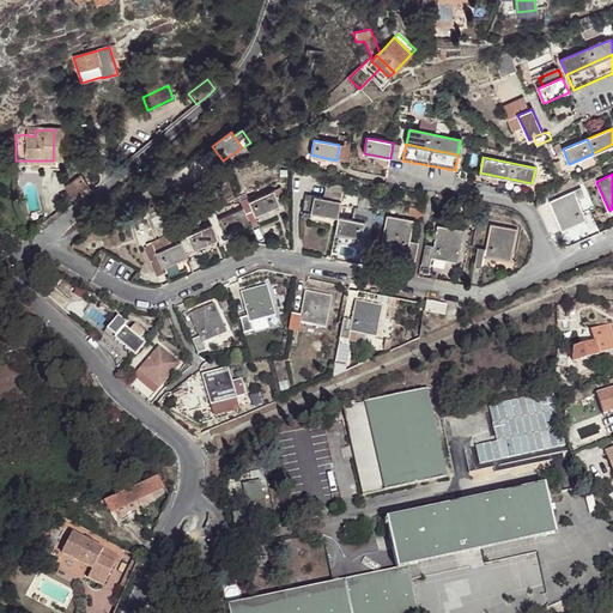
[(581,189),(574,192),(578,201),(584,199),(581,189)]
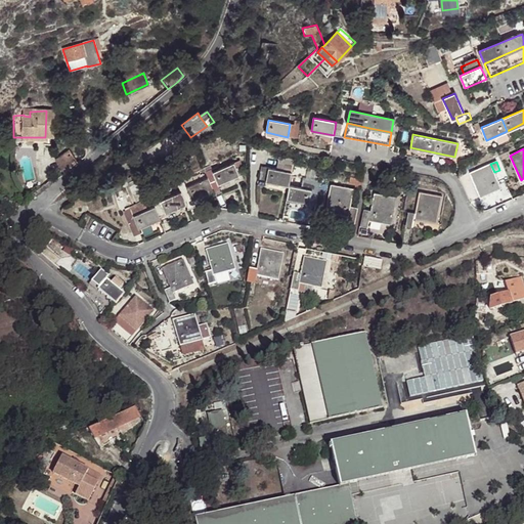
[(233,163),(213,173),(214,174),(218,184),(238,176),(233,163)]
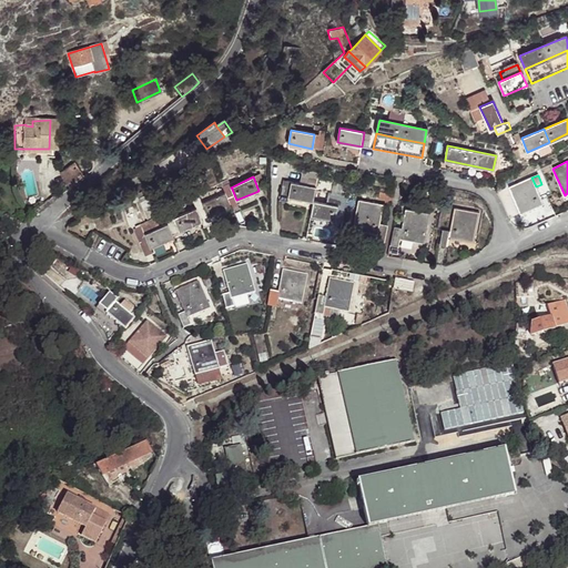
[(536,186),(531,178),(508,188),(520,214),(543,204),(539,194),(536,186)]
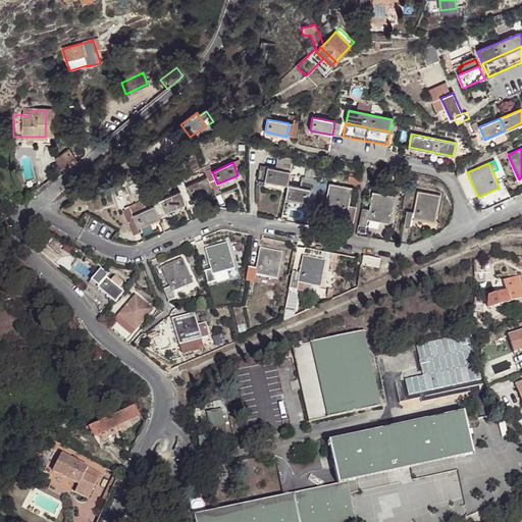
[(213,173),(212,172),(209,165),(203,167),(206,176),(212,190),(219,187),(217,184),(213,173)]
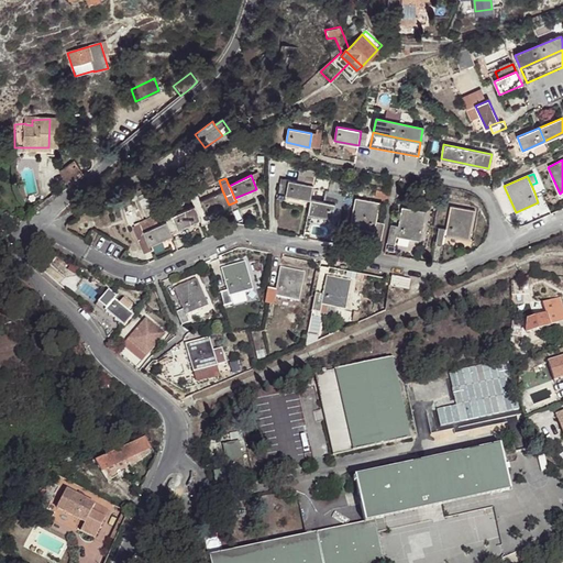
[(289,185),(290,181),(280,179),(277,198),(285,200),(287,196),(289,185)]
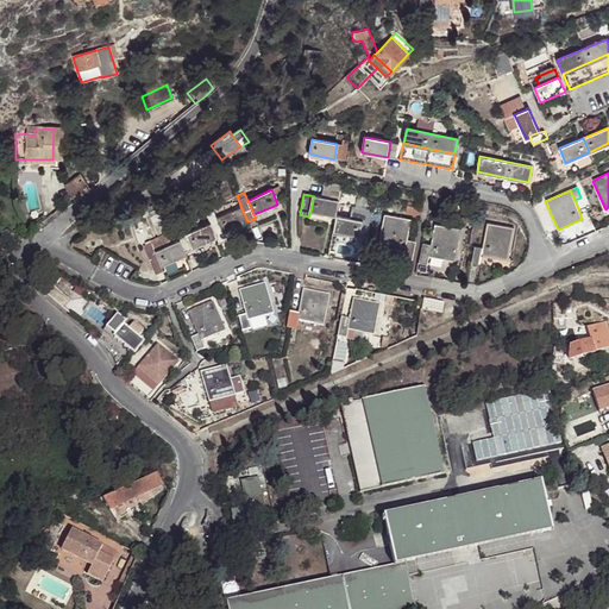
[(311,212),(336,217),(339,201),(314,196),(313,200),(311,212)]
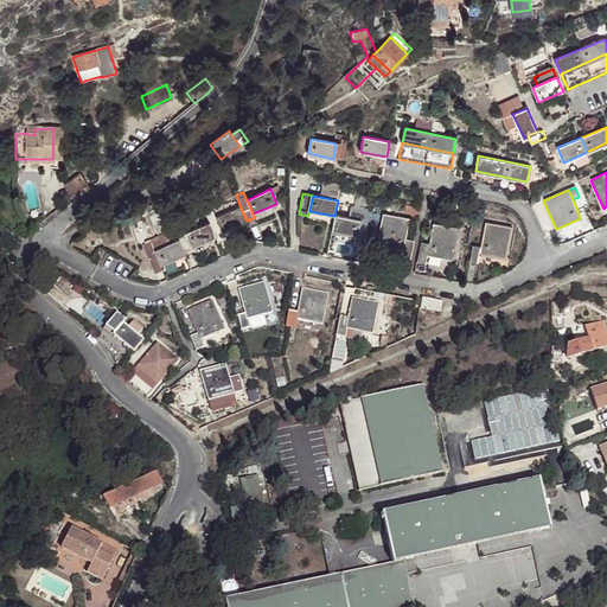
[(247,221),(240,205),(216,216),(222,231),(247,221)]
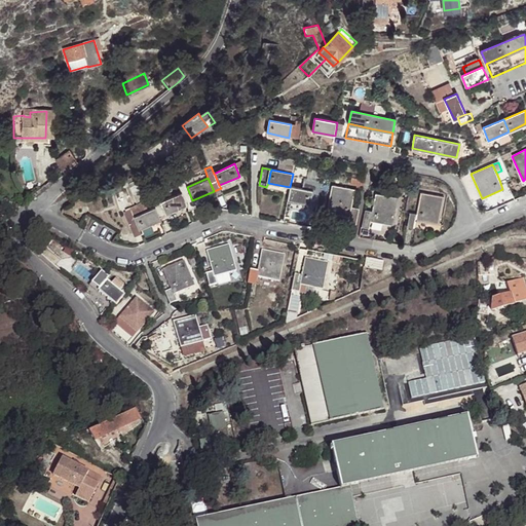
[(499,180),(502,189),(505,196),(513,194),(504,178),(499,180)]
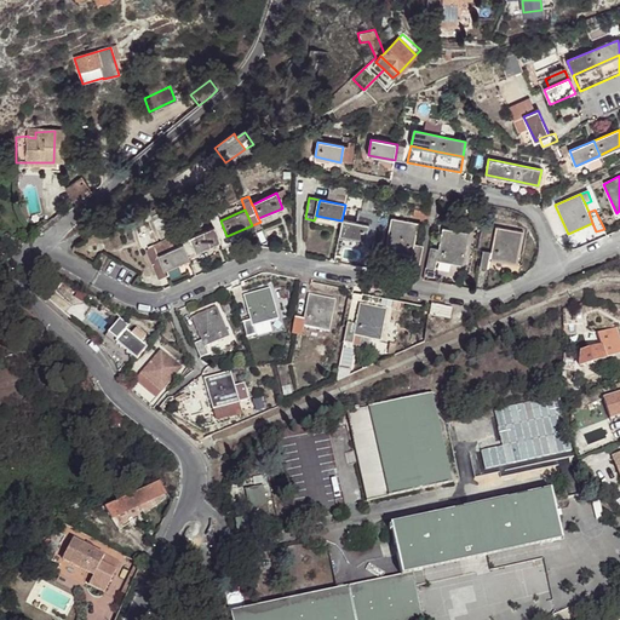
[(227,236),(220,220),(217,214),(210,217),(214,228),(219,239),(227,236)]
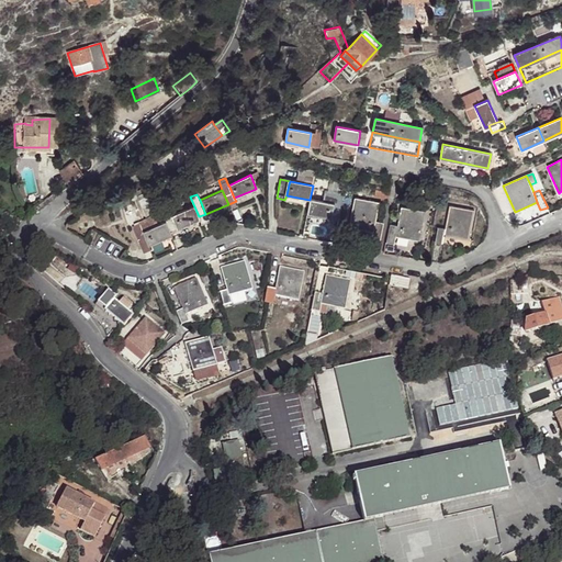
[(334,210),(332,218),(339,220),(343,200),(335,199),(334,204),(334,210)]
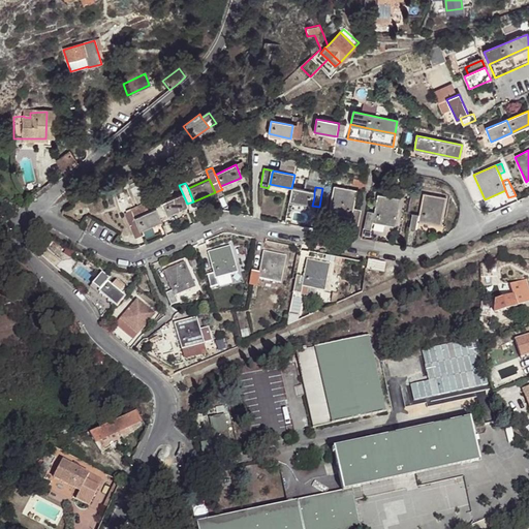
[(346,217),(351,218),(353,209),(356,191),(334,187),(330,214),(346,217)]
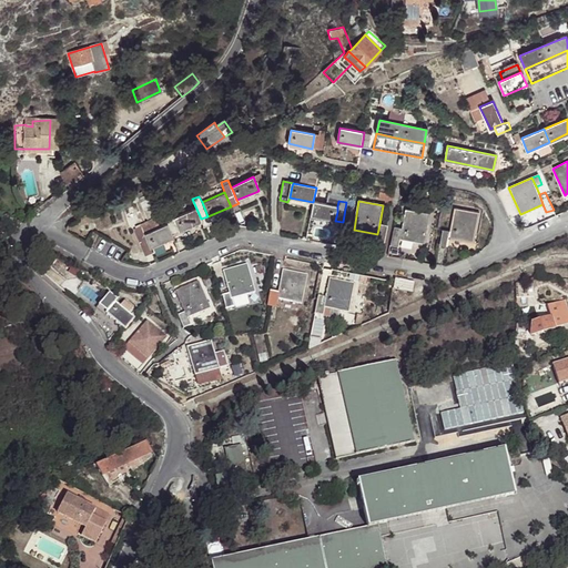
[(310,215),(335,221),(337,212),(337,206),(313,202),(310,215)]
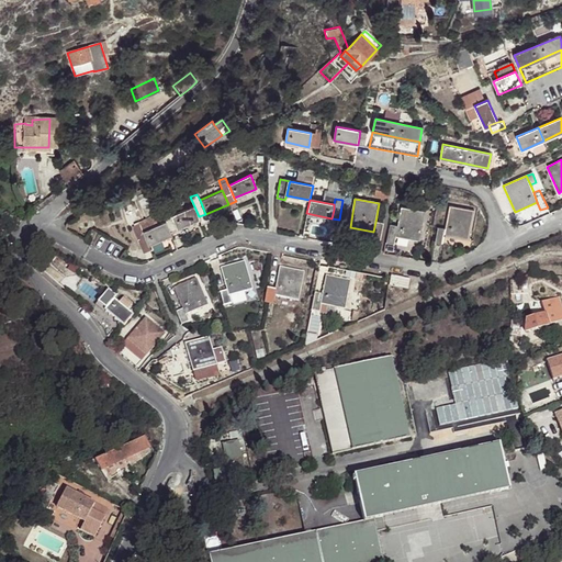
[(199,216),(194,206),(171,216),(178,229),(200,220),(199,216)]
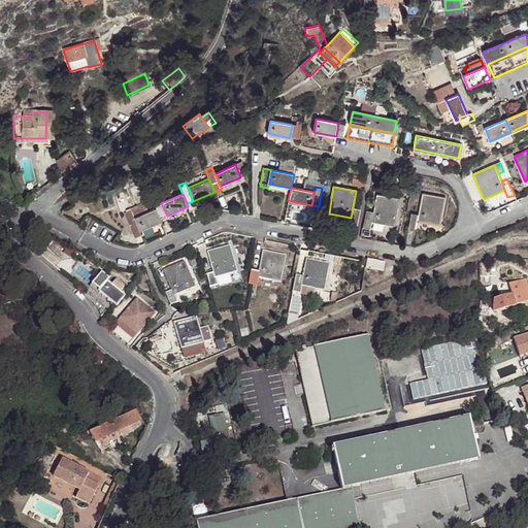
[(419,215),(418,221),(439,225),(446,199),(423,194),(419,215)]
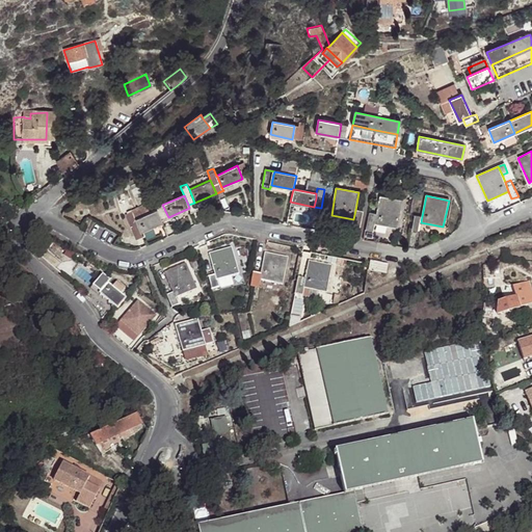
[(376,223),(380,224),(397,228),(402,202),(380,197),(376,214),(376,223)]
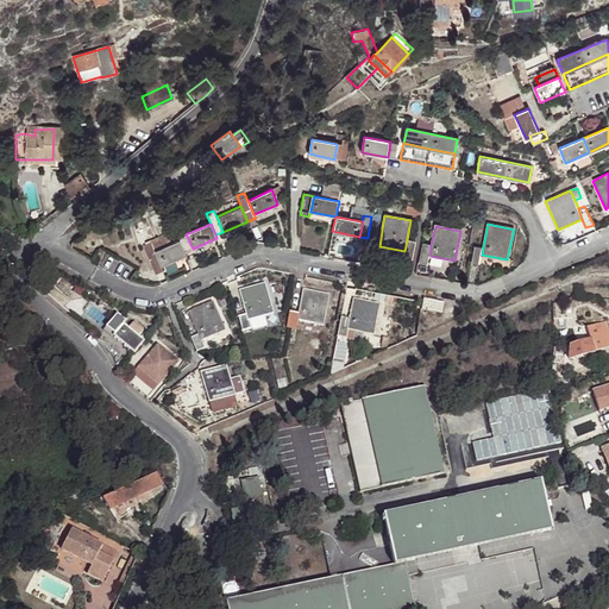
[(193,249),(186,234),(183,227),(176,231),(180,240),(186,251),(193,249)]
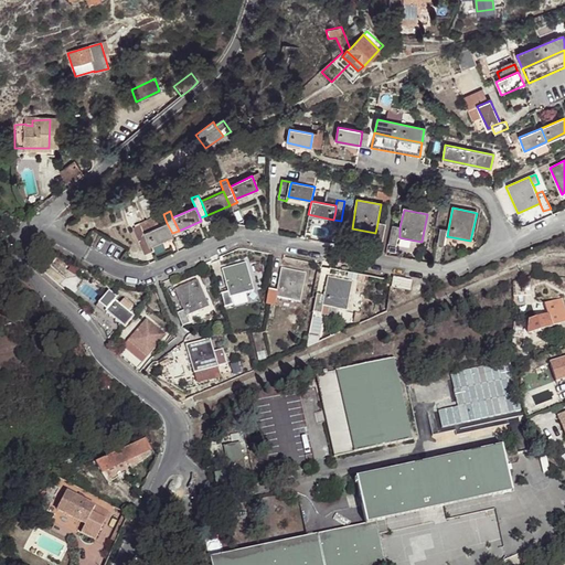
[(172,236),(172,233),(167,223),(146,233),(145,233),(150,246),(151,246),(172,236)]
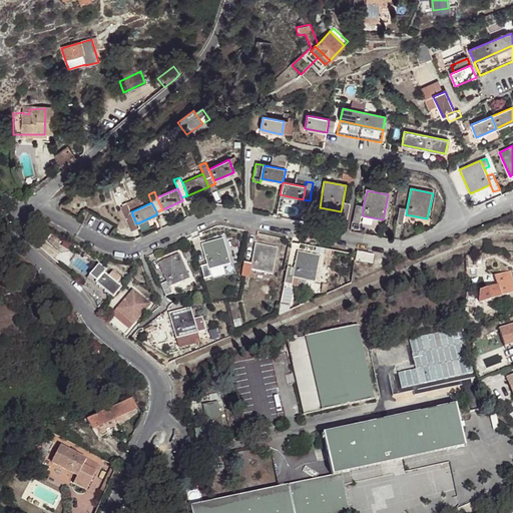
[(343,202),(341,211),(339,219),(347,220),(350,204),(343,202)]
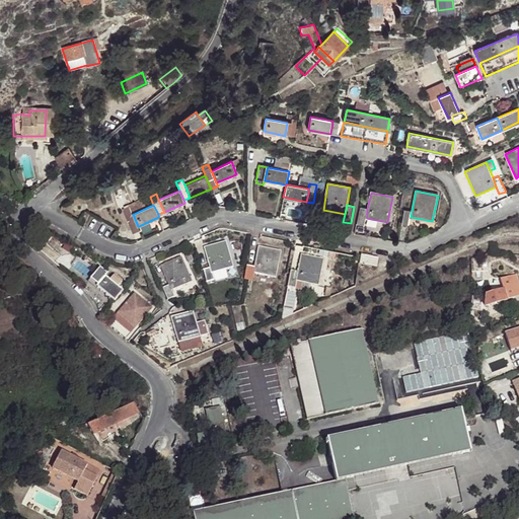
[(357,224),(364,226),(367,218),(367,209),(360,208),(357,224)]
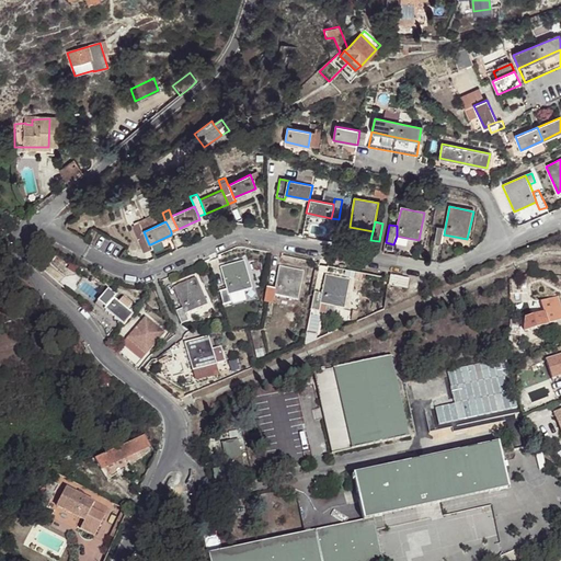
[(151,249),(149,244),(144,231),(141,227),(135,230),(145,251),(151,249)]
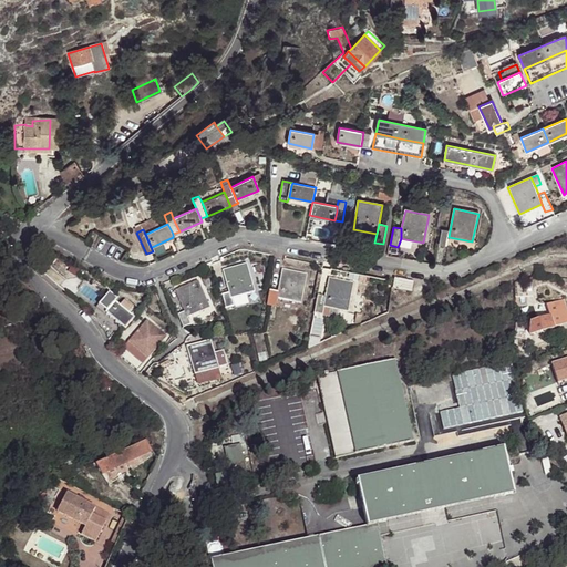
[(446,246),(449,237),(450,230),(443,229),(440,245),(446,246)]
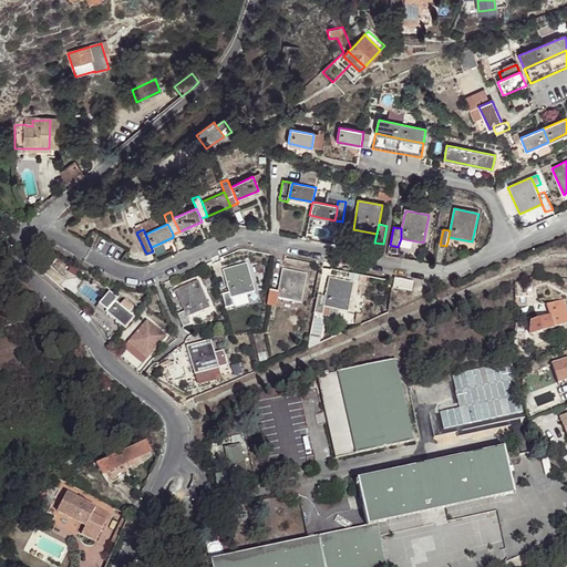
[(383,244),(374,243),(372,251),(381,254),(383,244)]
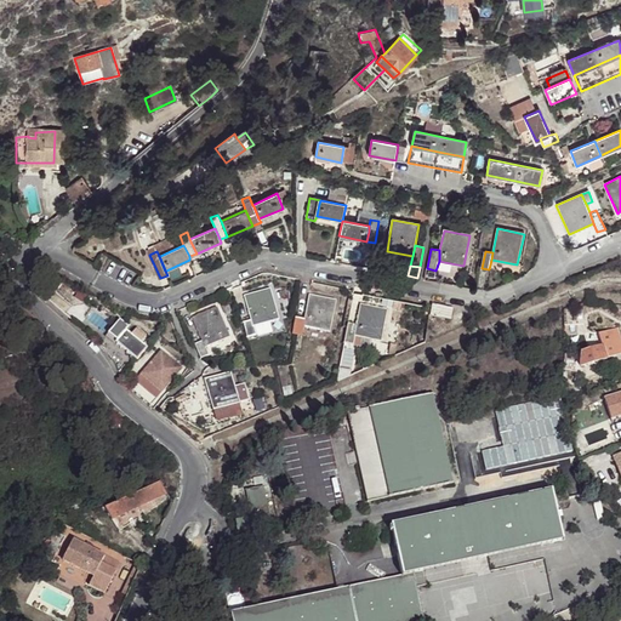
[(251,320),(254,328),(260,325),(279,319),(271,289),(244,297),(251,320)]
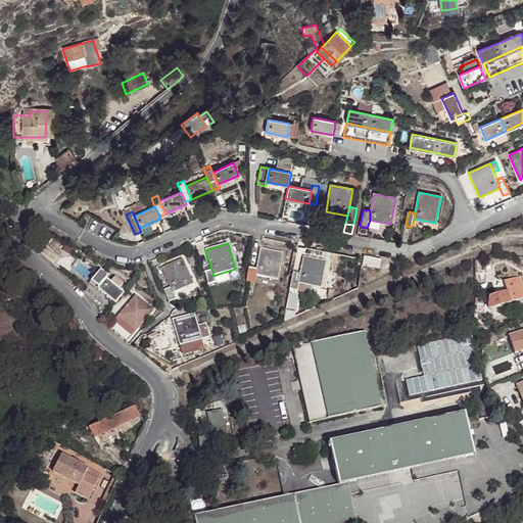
[(256,269),(255,275),(262,277),(277,279),(283,253),(260,248),(256,269)]
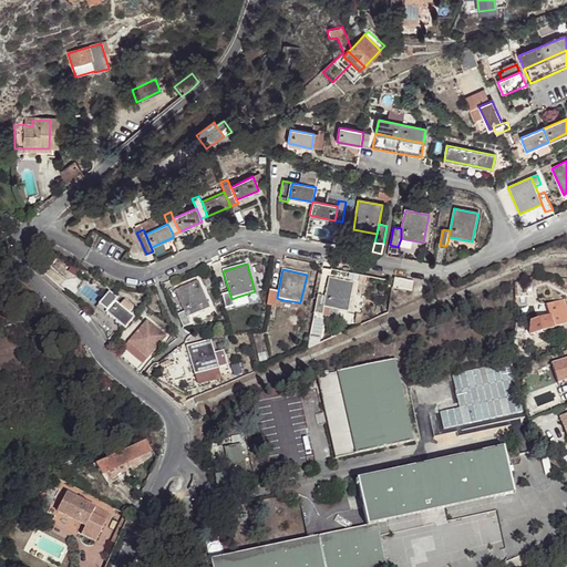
[(207,287),(213,285),(209,276),(203,278),(207,287)]
